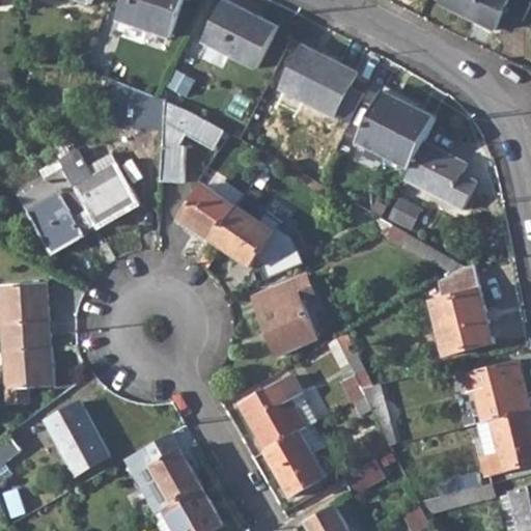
[(126,0),(119,19),(171,37),(184,0),(126,0)]
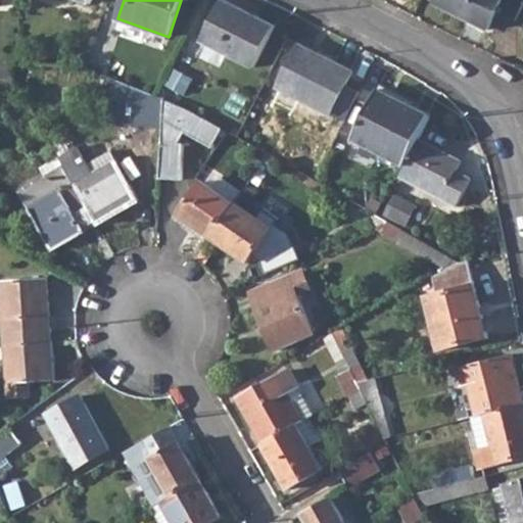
[(226,0),(224,0),(204,41),(254,66),(275,25),(226,0)]
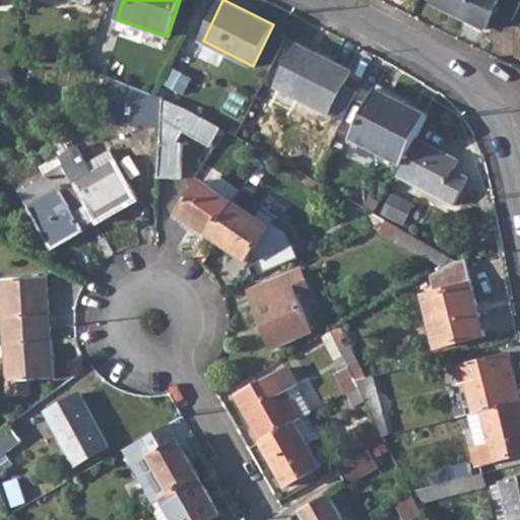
[(519,10),(519,9),(518,0),(435,0),(433,5),(486,33),(496,13),(514,22),(519,10)]
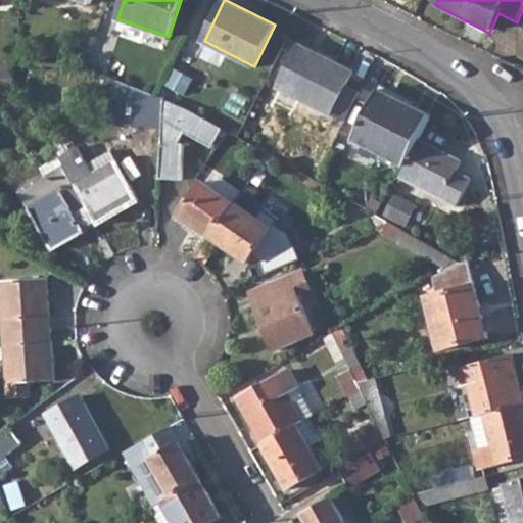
[(300,43),(278,87),(330,114),(353,70),(300,43)]
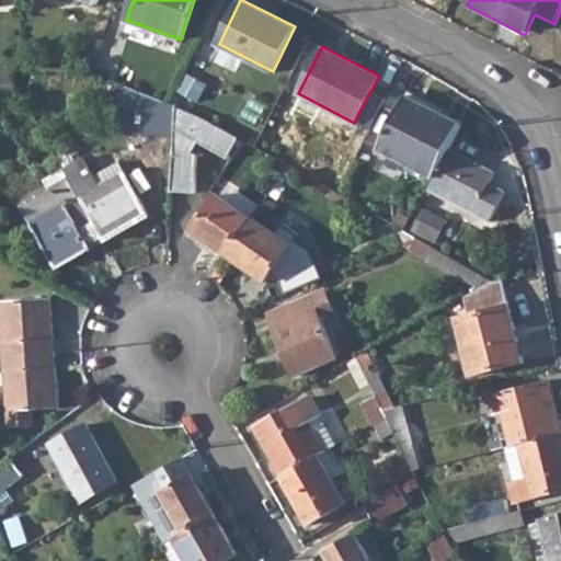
[(6,68),(0,68),(0,83),(13,82),(6,68)]
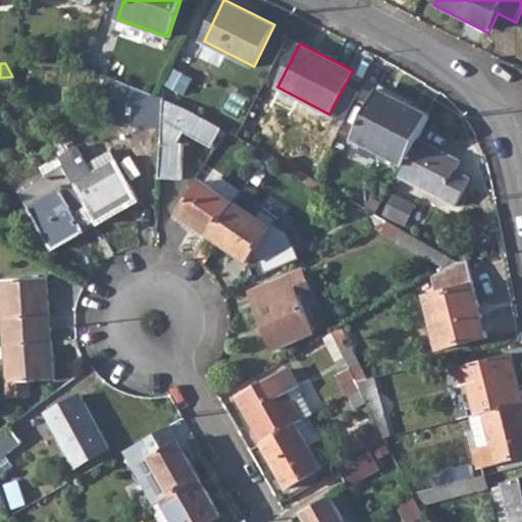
[(159,96),(117,81),(111,98),(120,102),(120,124),(164,126),(164,98),(159,96)]
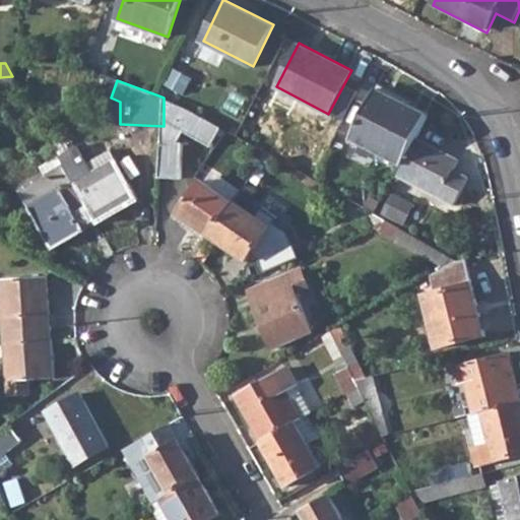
[(377,88),(351,139),(365,145),(402,165),(415,139),(429,114),(377,88)]
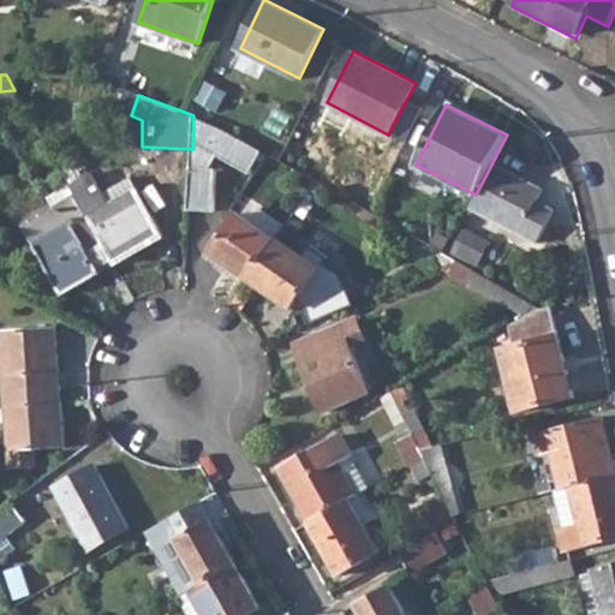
[(193,115),(193,149),(190,198),(215,199),(218,159),(214,157),(219,147),(232,153),(239,137),(221,126),(193,115)]
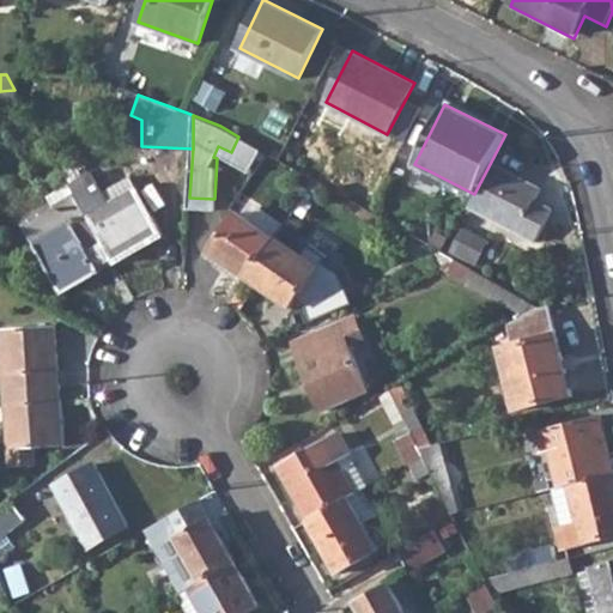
[(430,171),(414,164),(408,176),(424,183),(430,171)]
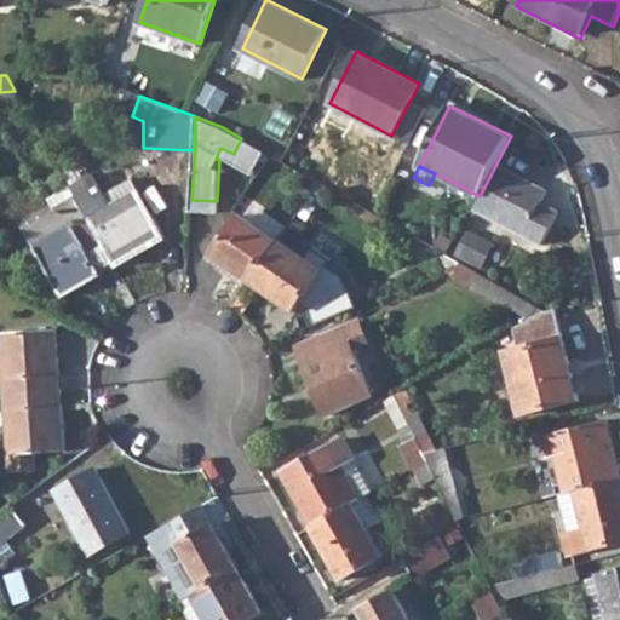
[(480,196),(472,210),(543,246),(560,212),(541,204),(547,191),(495,166),(480,196)]
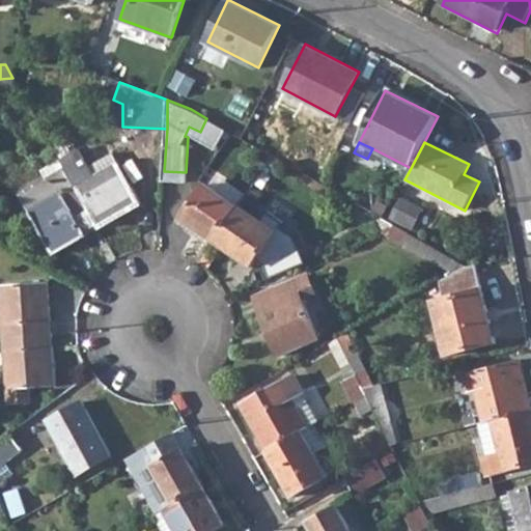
[(79,150),(60,161),(65,170),(99,227),(100,230),(142,206),(123,173),(100,187),(93,176),(79,150)]
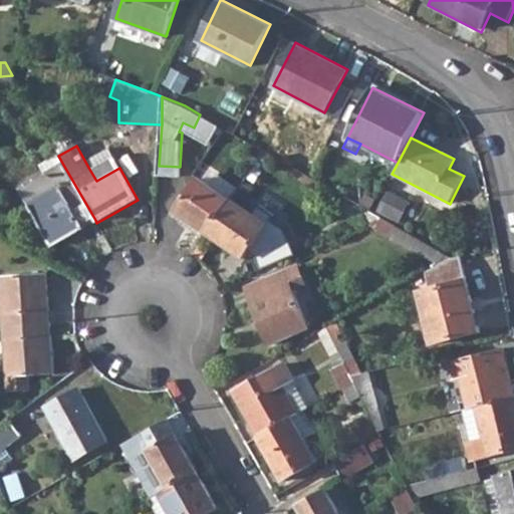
[(113,158),(90,171),(96,181),(119,168),(113,158)]
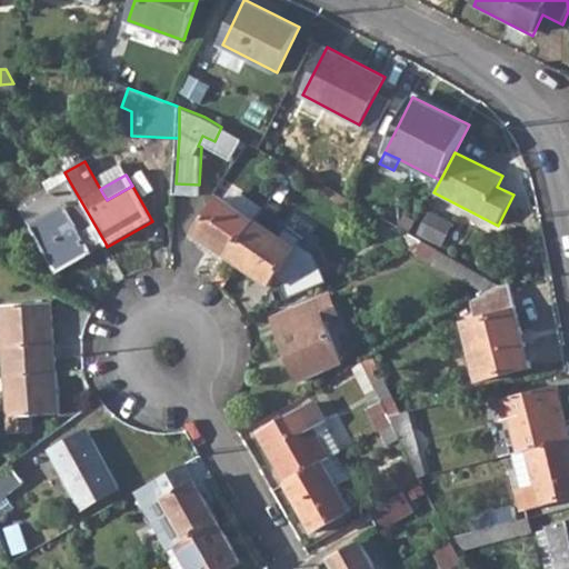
[(106,243),(70,182),(22,210),(58,272),(106,243)]
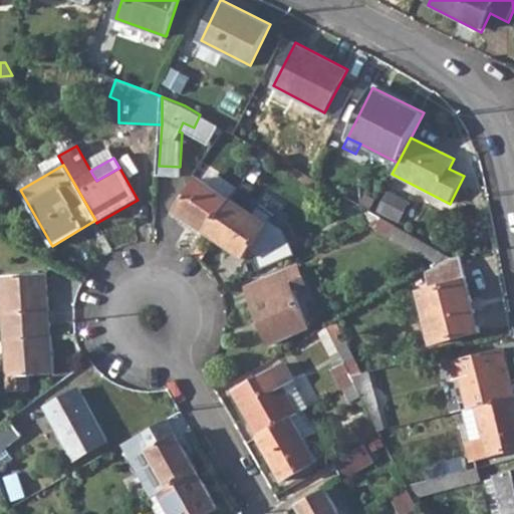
[(178,211),(208,232),(232,199),(239,189),(218,175),(211,185),(201,178),(178,211)]
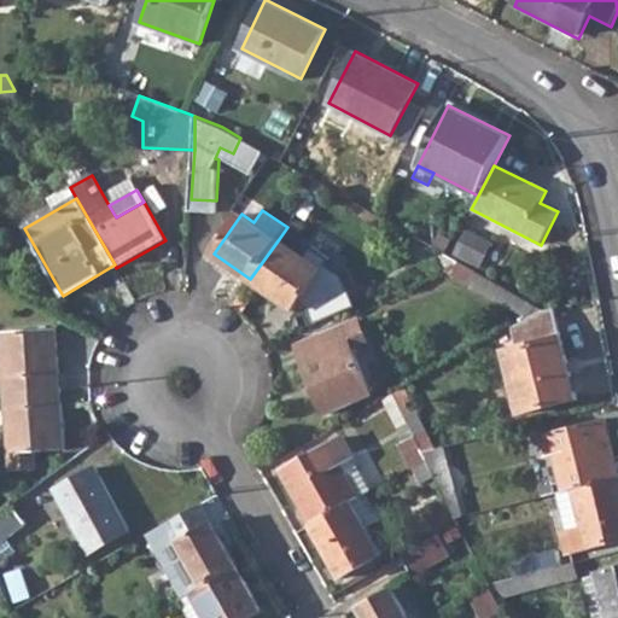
[(472,227),(458,252),(483,267),(497,240),(472,227)]
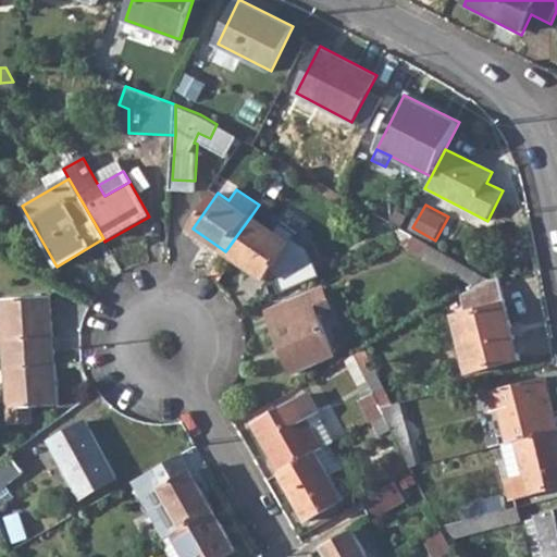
[(251,215),(225,251),(265,280),(271,272),(275,276),(282,292),(319,276),(309,251),(294,240),(292,244),(251,215)]
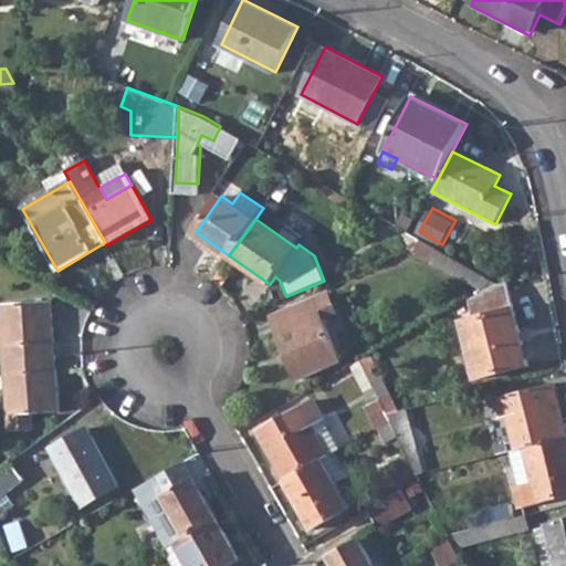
[(384,242),(388,254),(406,247),(400,236),(384,242)]
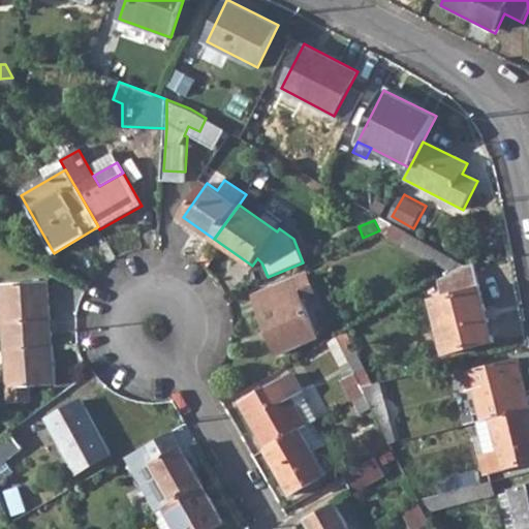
[(392,224),(379,230),(442,266),(452,272),(463,266),(446,256),(404,231),(392,224)]
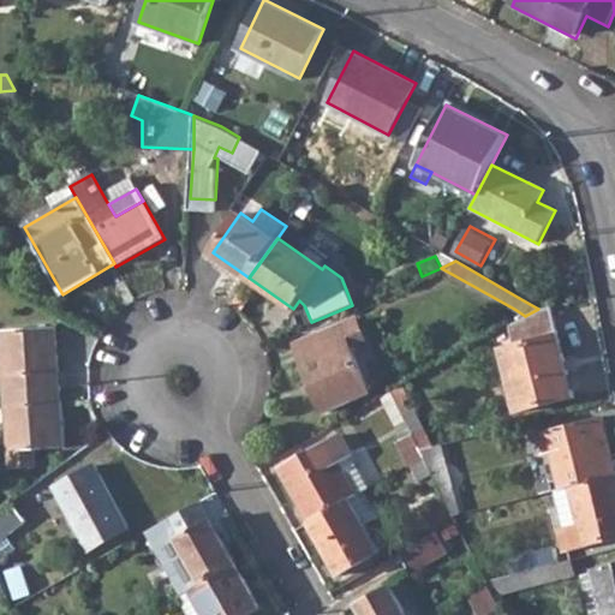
[(525,316),(511,326),(515,345),(502,348),(518,410),(575,396),(553,305),(542,308),(538,309),(525,316)]
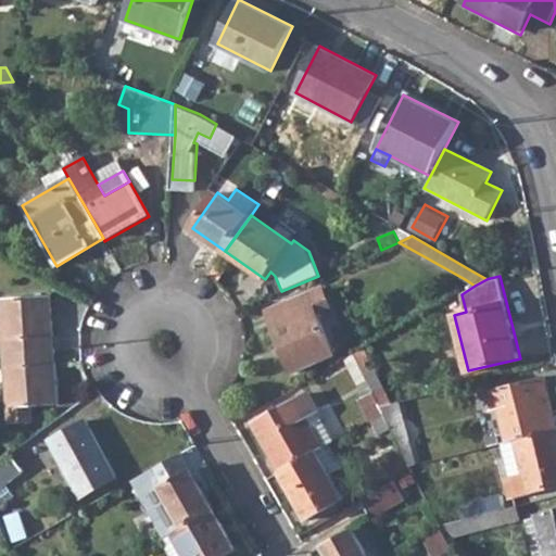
[(308,292),(267,310),(293,374),(336,356),(308,292)]
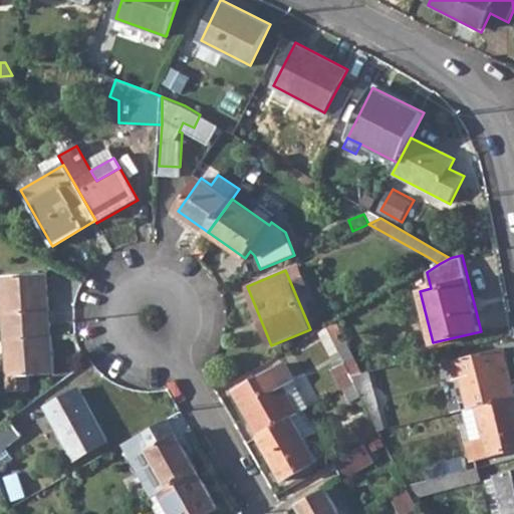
[(2,275),(6,326),(48,323),(44,273),(2,275)]
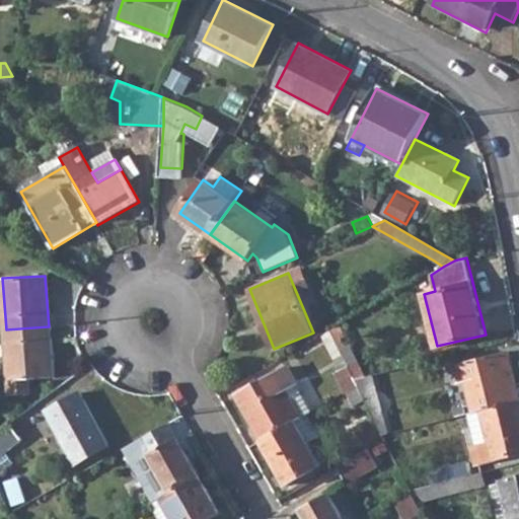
[(341,325),(331,330),(355,378),(365,376),(349,342),(341,325)]
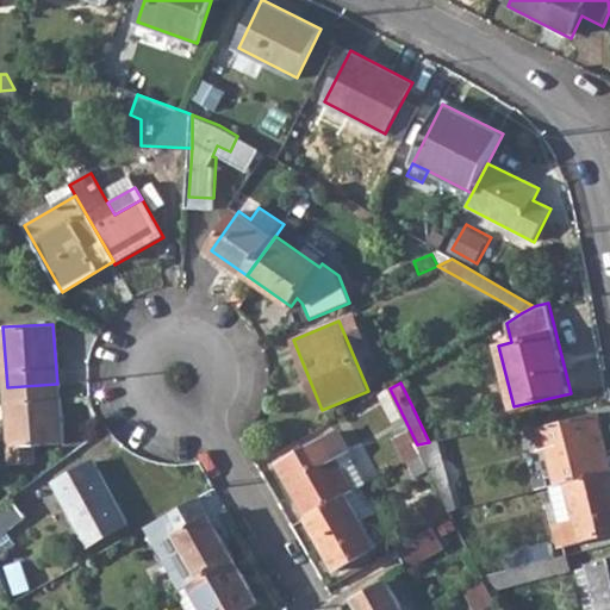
[(57,384),(7,387),(8,423),(13,465),(35,464),(33,446),(62,443),(57,384)]
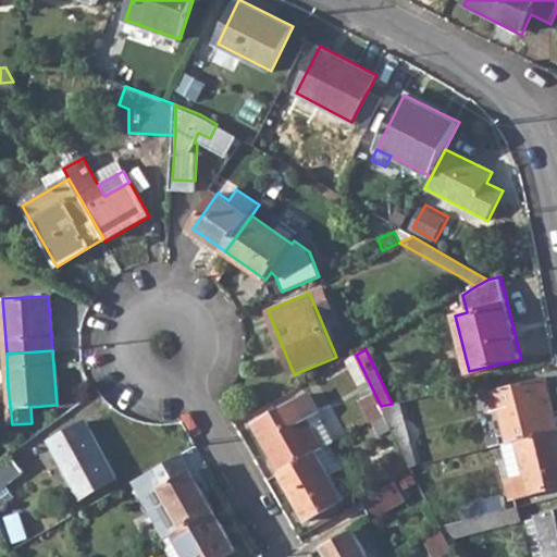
[(356,355),(346,360),(364,395),(359,398),(370,422),(385,413),(381,406),(356,355)]
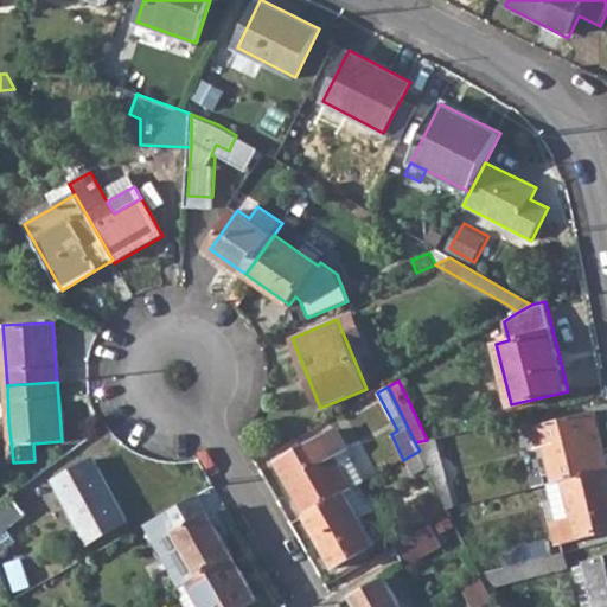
[(531,426),(536,448),(544,446),(553,481),(606,467),(606,457),(595,410),(531,426)]
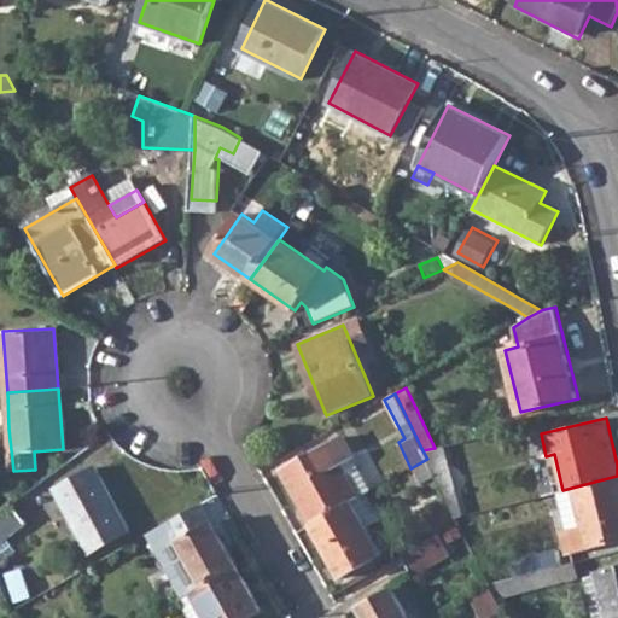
[(283,471),(312,523),(353,501),(361,496),(342,464),(353,456),(355,455),(344,436),(283,471)]
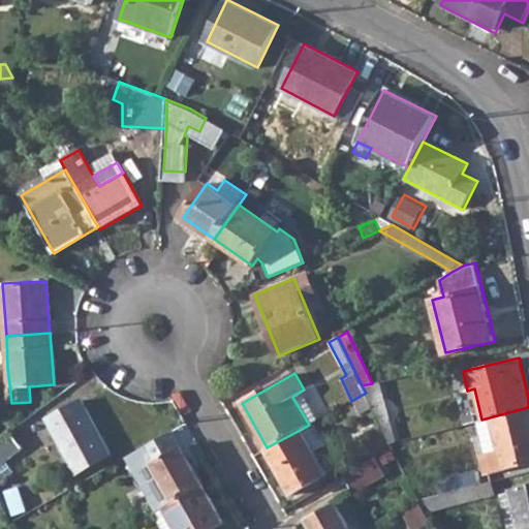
[(372,383),(362,385),(366,393),(391,442),(397,441),(390,415),(381,381),(372,383)]
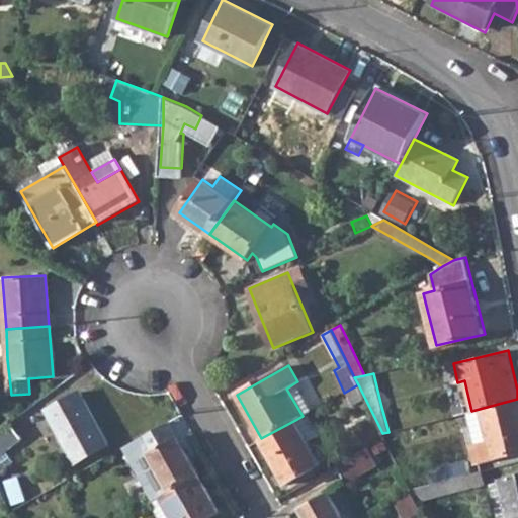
[(464,380),(457,382),(463,405),(465,413),(468,412),(471,411),(464,380)]
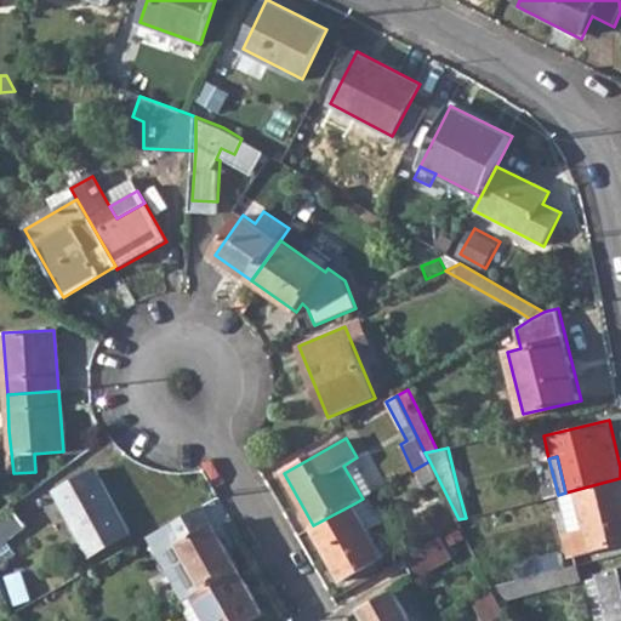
[(354,459),(343,466),(363,499),(369,495),(374,493),(354,459)]
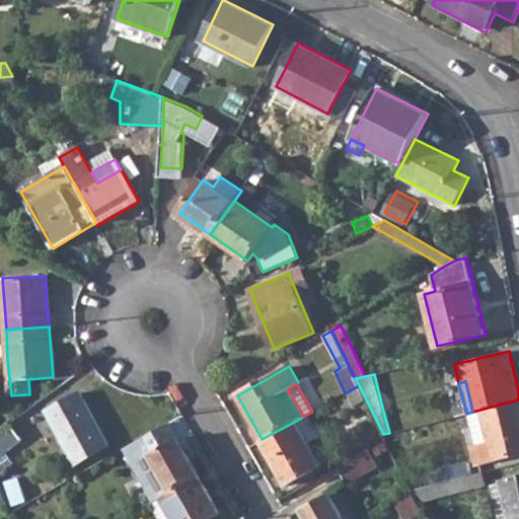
[(80,393),(47,413),(75,464),(109,445),(80,393)]
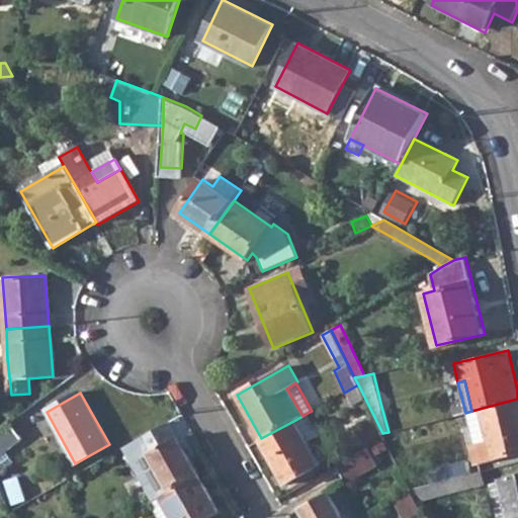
[(517,399),(471,411),(468,412),(477,444),(469,447),(473,463),(517,451),(517,399)]
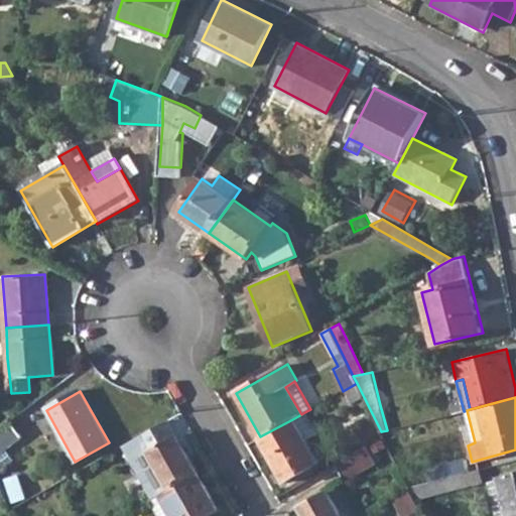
[(462,403),(449,407),(452,414),(464,411),(462,403)]
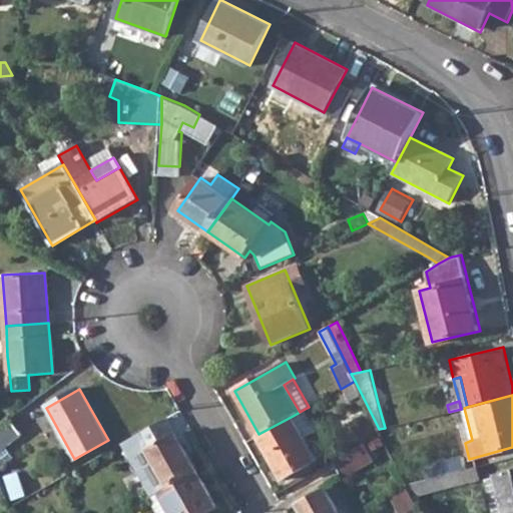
[(300,412),(293,416),(318,460),(330,453),(305,409),(300,412)]
